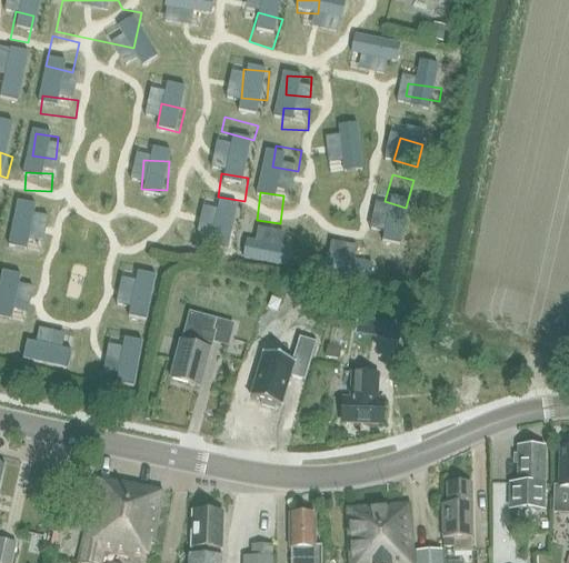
[(16,222),(41,228),(48,203),(21,197),(16,222)]
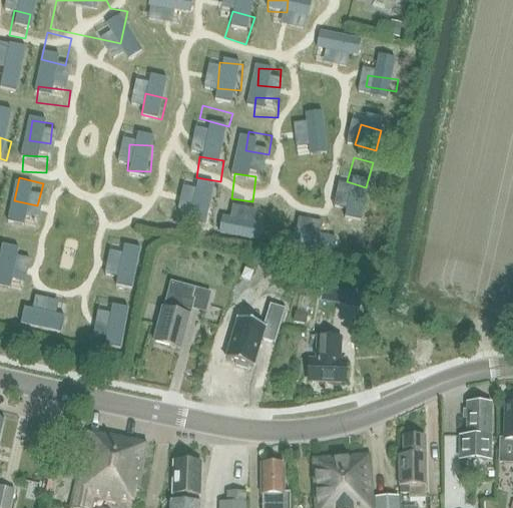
[(351,198),(346,224),(368,228),(373,202),(351,198)]
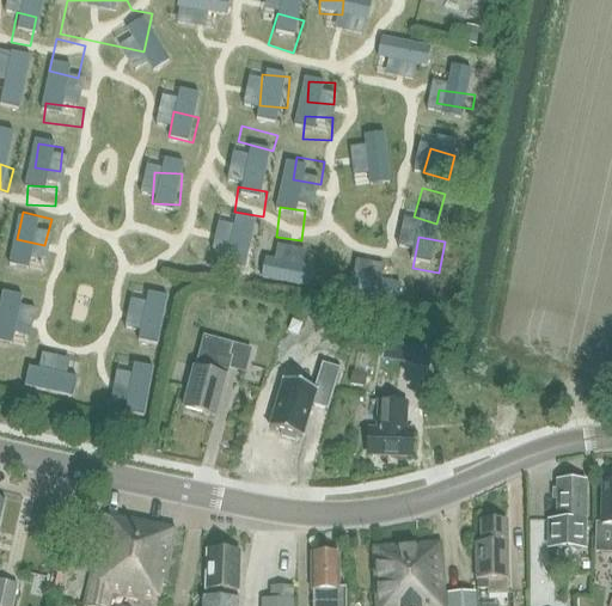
[(352,276),(357,256),(347,253),(341,274),(352,276)]
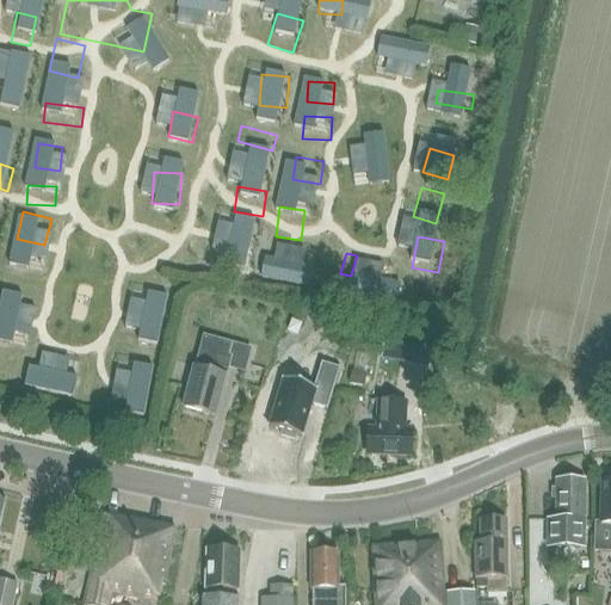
[(16,258),(11,288),(37,292),(42,263),(16,258)]
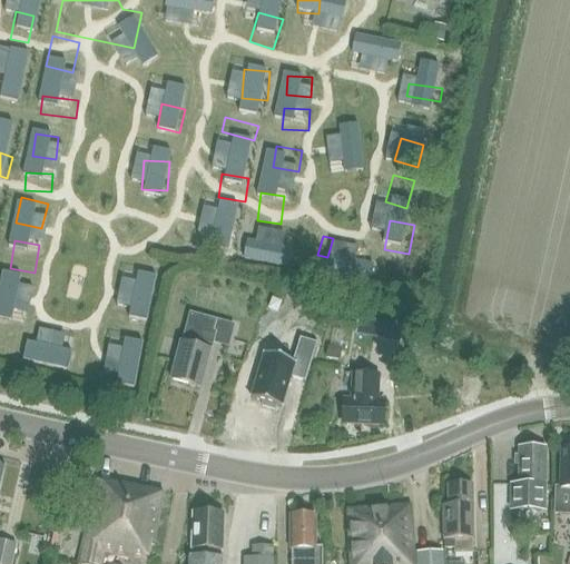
[(124,297),(149,303),(155,277),(129,271),(124,297)]
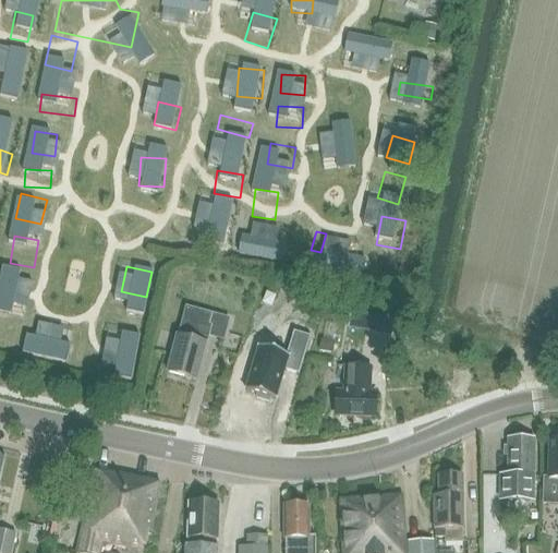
[(0,309),(27,314),(32,292),(0,286),(0,309)]
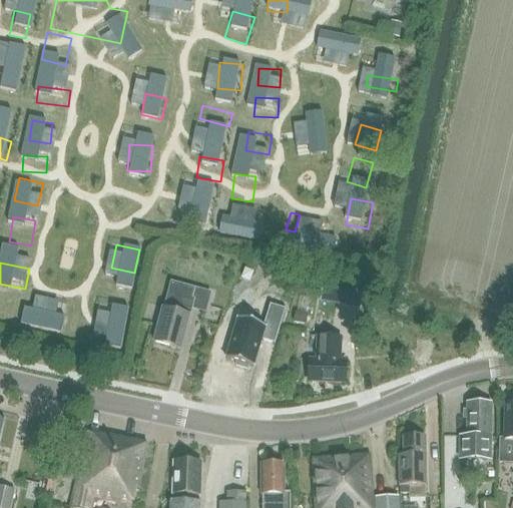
[(246,274),(249,266),(241,263),(238,271),(246,274)]
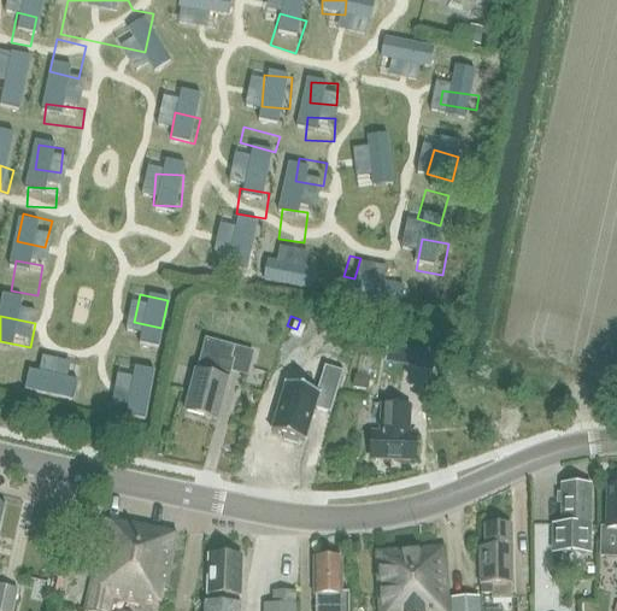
[(247,371),(252,351),(253,347),(205,334),(197,369),(186,407),(217,416),(230,366),(247,371)]
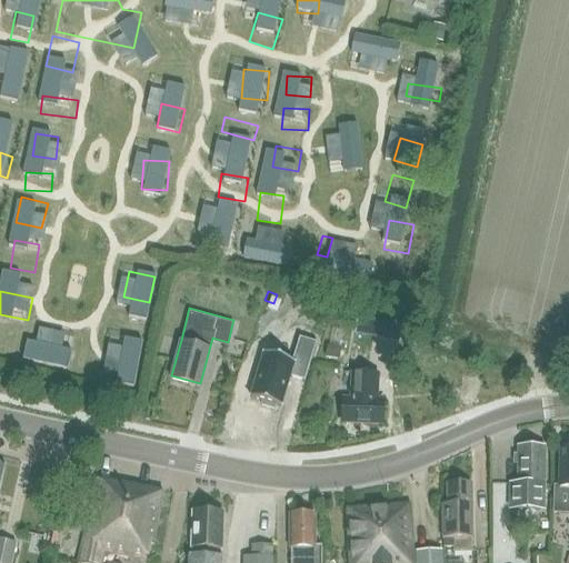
[(119,318),(112,345),(138,351),(145,323),(119,318)]
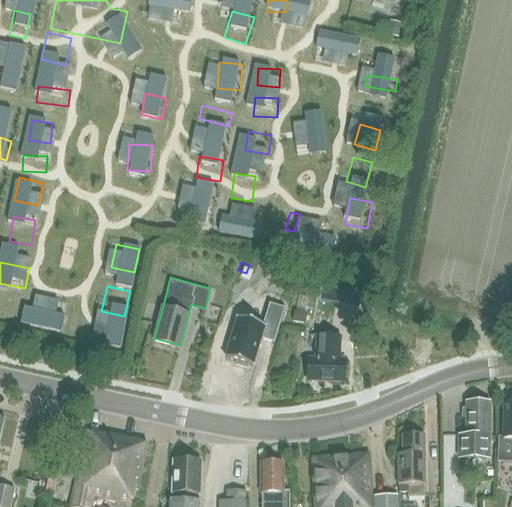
[(238,315),(225,355),(236,358),(235,362),(246,365),(248,361),(252,363),(260,336),(274,340),(284,305),(269,301),(263,322),(238,315)]
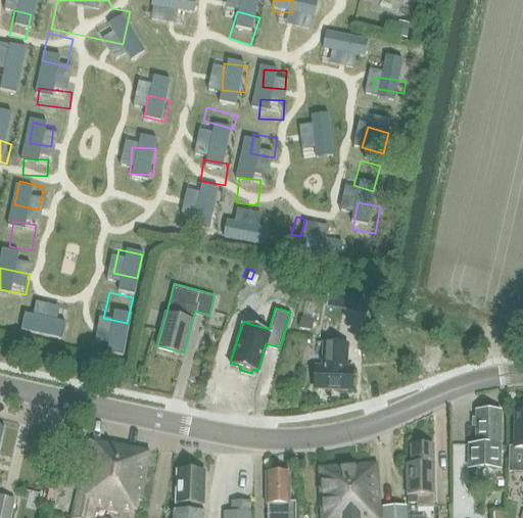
[(350,386),(351,366),(344,365),(346,341),(323,340),(322,364),(314,363),(313,384),(350,386)]
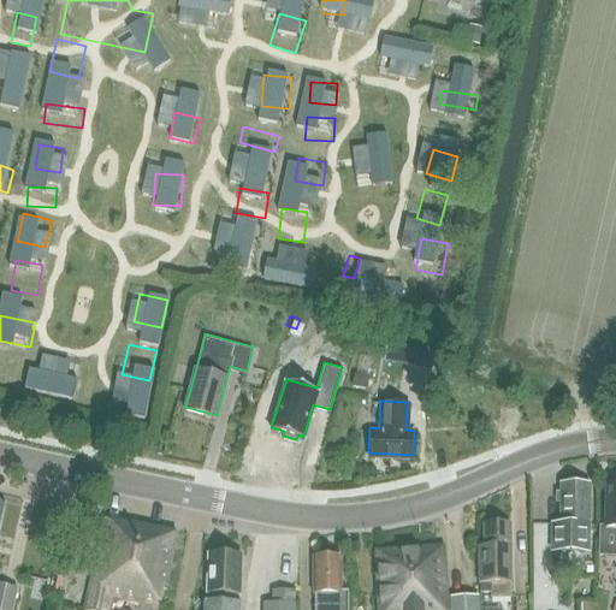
[(615,477),(610,478),(610,481),(606,481),(604,525),(598,525),(597,552),(615,552),(615,477)]
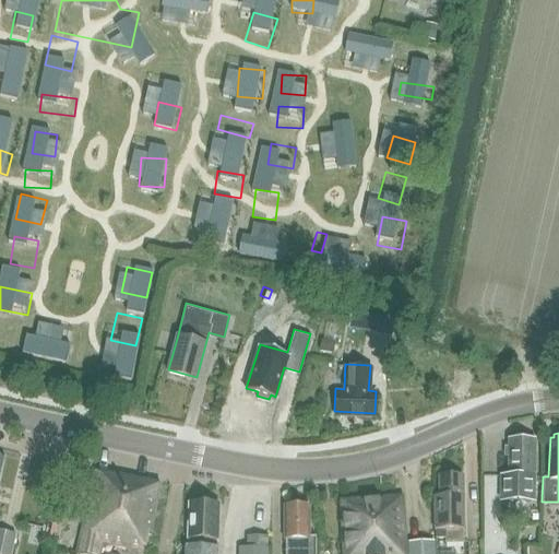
[(535,437),(508,436),(508,437),(508,444),(504,444),(504,451),(508,452),(507,472),(499,472),(499,488),(533,490),(535,438),(535,437)]
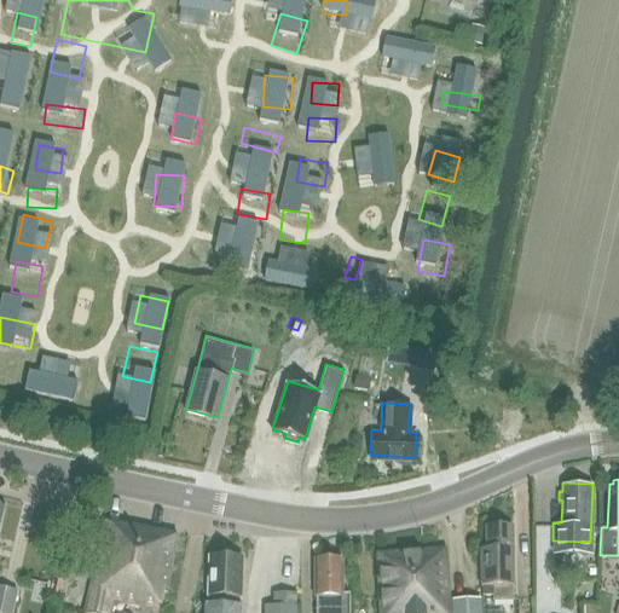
[(175,528),(103,515),(82,608),(105,612),(110,595),(157,603),(161,585),(165,587),(175,528)]
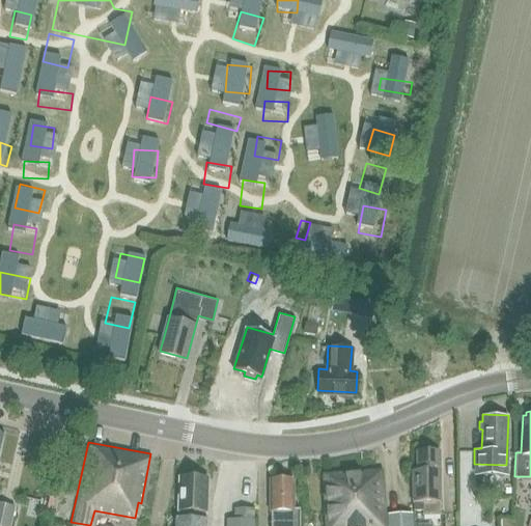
[(438,513),(438,499),(437,448),(417,449),(417,467),(413,467),(414,508),(423,507),(423,513),(438,513)]
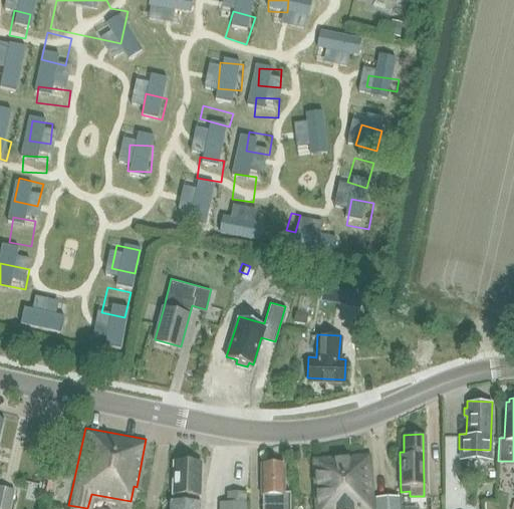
[(316,508),(365,508),(371,508),(368,455),(313,459),(316,508)]
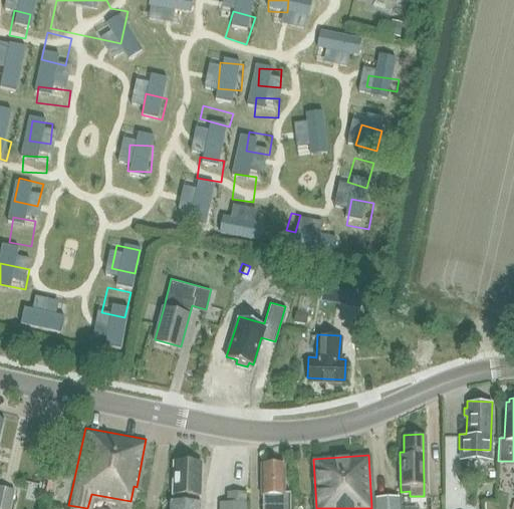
[(170,508),(200,508),(201,499),(200,499),(200,494),(201,494),(202,461),(174,460),(173,494),(174,494),(174,499),(170,499),(170,508)]
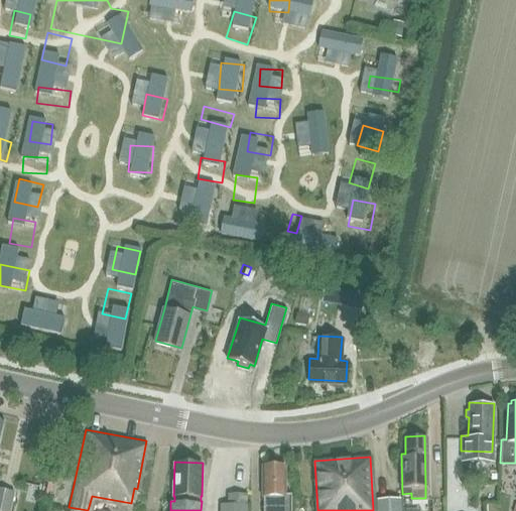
[(290,510),(291,492),(285,492),(286,465),(263,465),(263,493),(262,510),(290,510)]
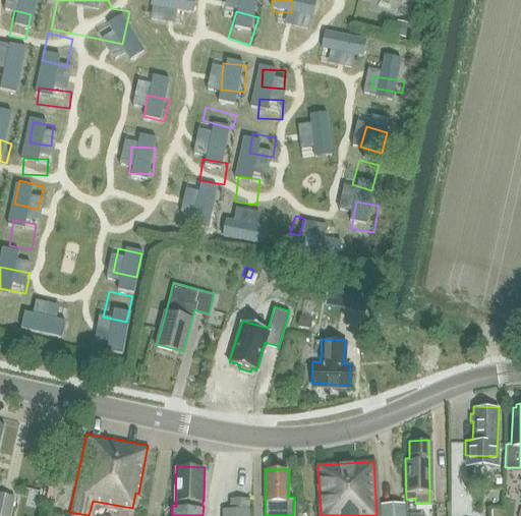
[(0,515),(9,515),(14,494),(0,490),(0,515)]
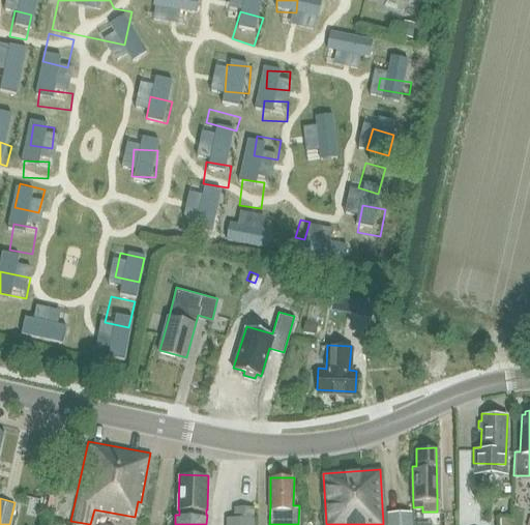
[(253,524),(254,504),(235,504),(234,516),(227,516),(227,524),(253,524)]
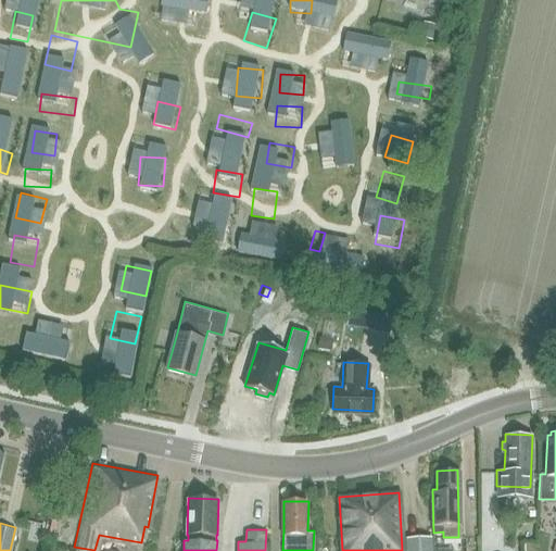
[(432,550),(432,534),(405,535),(406,550),(432,550)]
